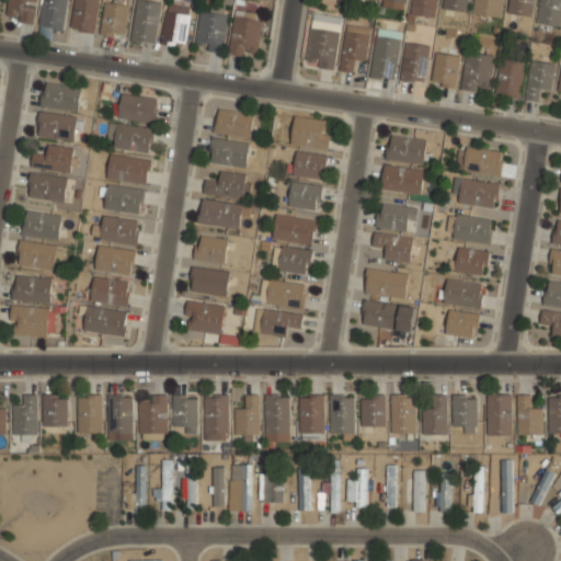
[(37,0),(8,0),(6,20),(34,23),(37,0)]
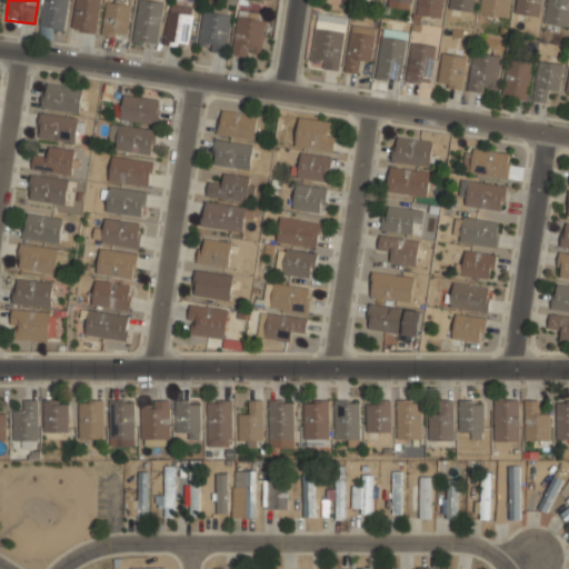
[(43,0),(38,37),(50,39),(51,29),(65,30),(69,0),(43,0)]
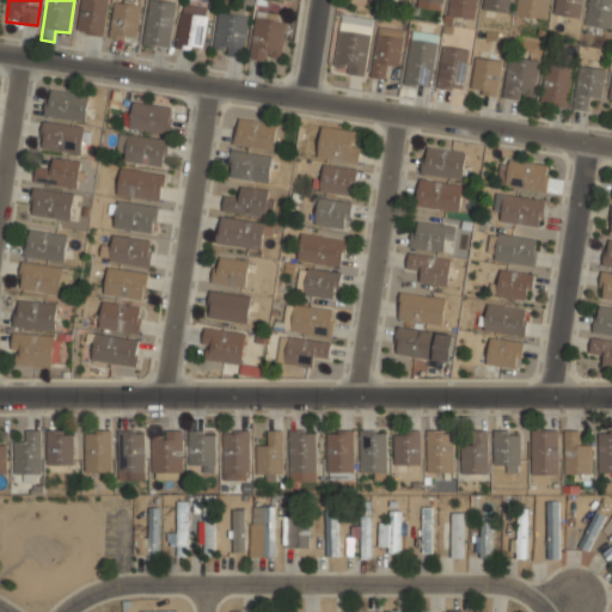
[(103,35),(106,0),(81,0),(78,32),(103,35)]
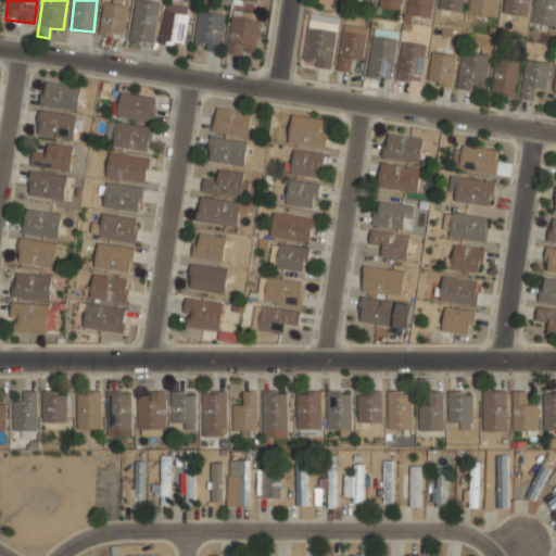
[(126,0),(113,0),(113,3),(103,2),(100,36),(124,38),(126,0)]
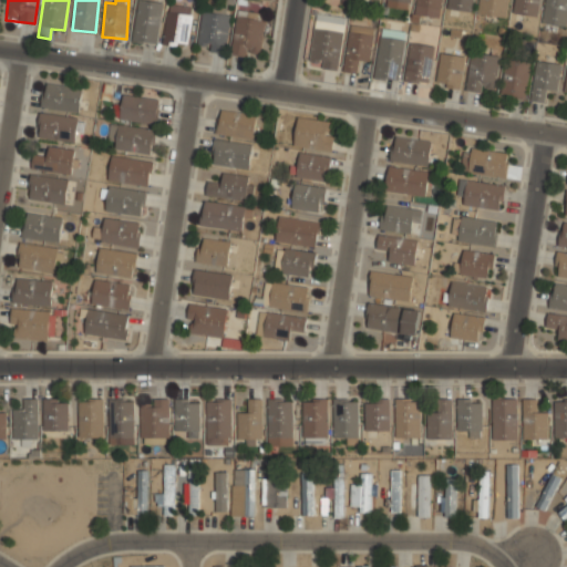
[(385,0),(384,7),(409,10),(410,0),(385,0)]
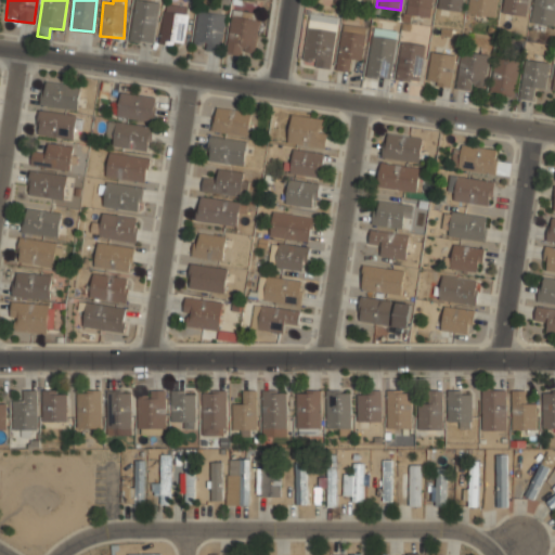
[(431,0),(407,0),(405,13),(429,16),(431,0)]
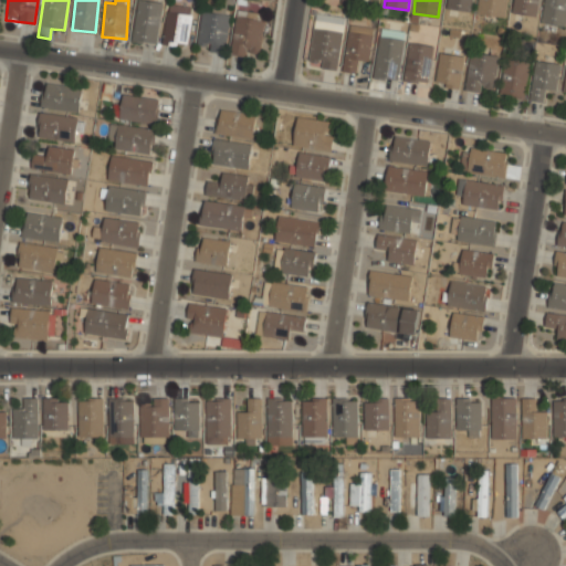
[(471,12),(472,0),(448,0),(447,8),(471,12)]
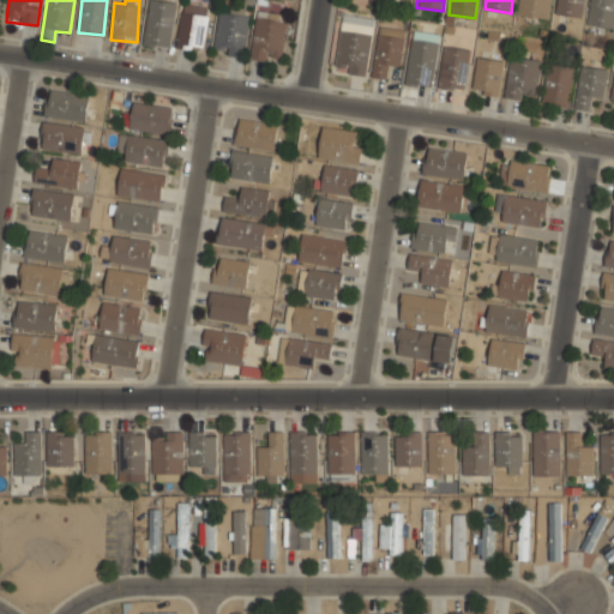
[(518,0),(517,14),(548,18),(549,0),(518,0)]
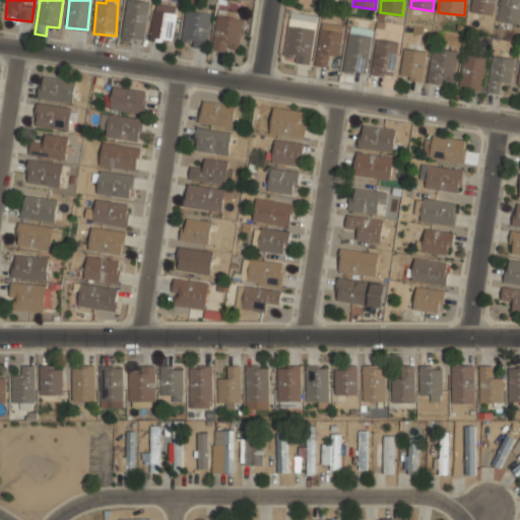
[(494,15),(495,0),(471,0),(470,12),(494,15)]
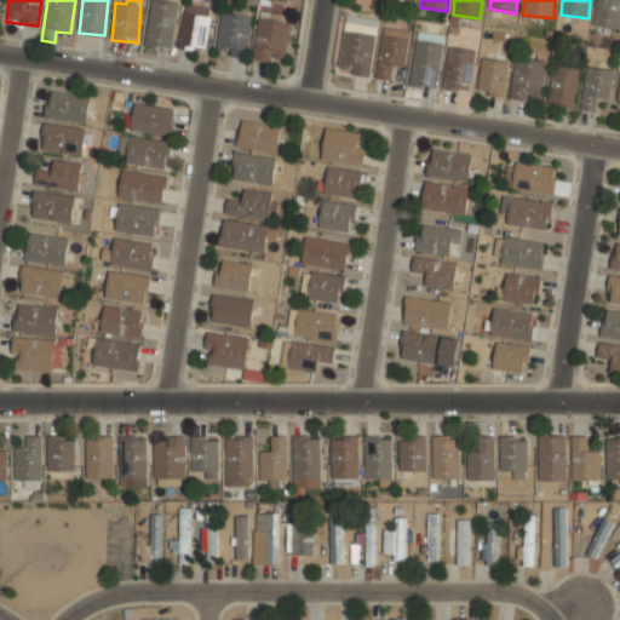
[(619,28),(619,0),(596,0),(593,26),(619,28)]
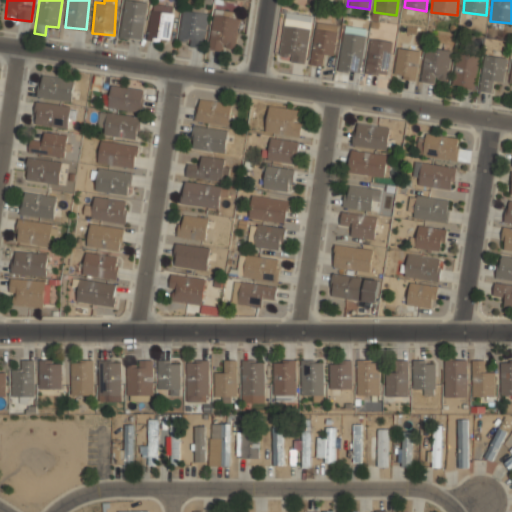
[(142,40),(146,3),(124,1),(120,38),(142,40)]
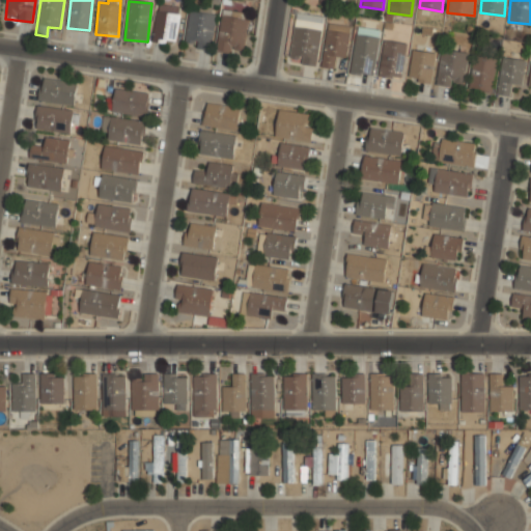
[(154,43),(176,45),(179,7),(157,5),(154,43)]
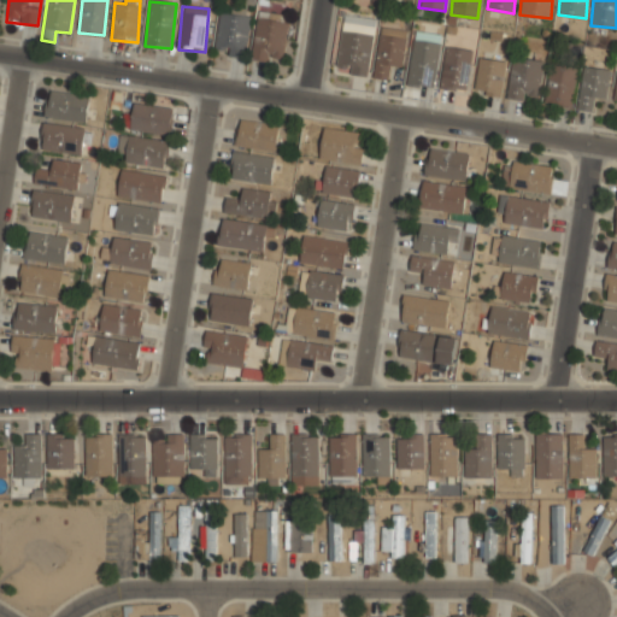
[(245,58),(251,17),(221,13),(215,54),(245,58)]
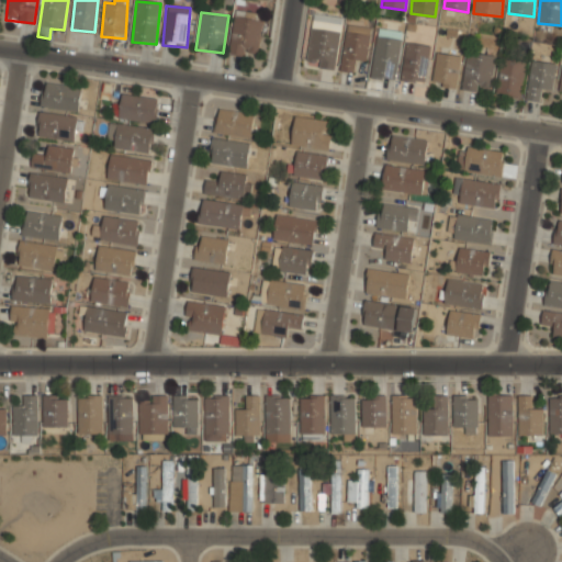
[(305,65),(336,69),(344,17),(313,12),(305,65)]
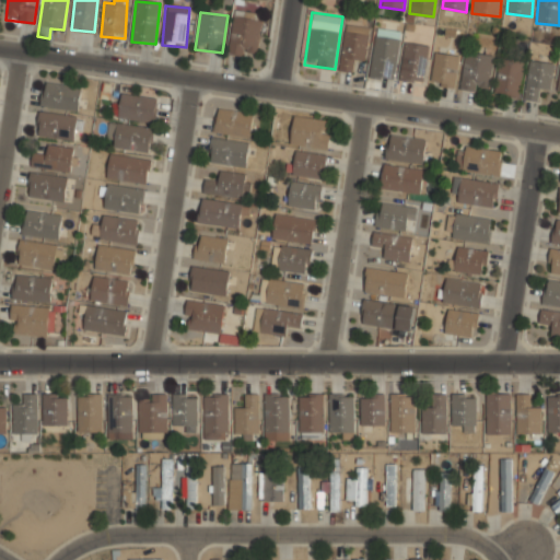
[(261,21),(233,18),(229,54),(258,57),(261,21)]
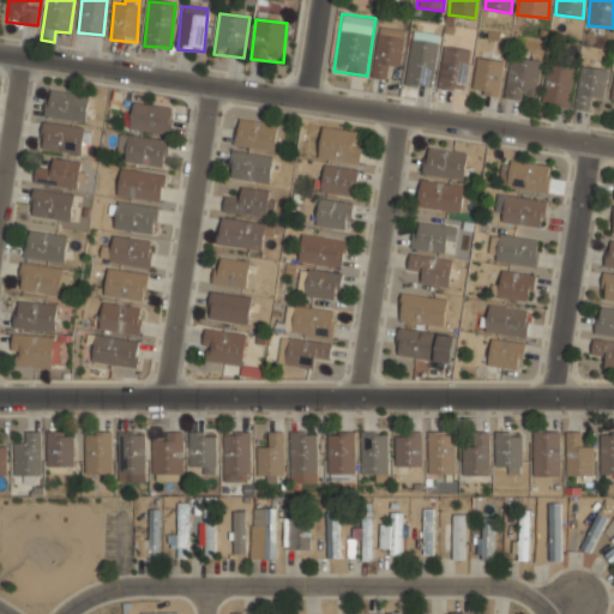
[(404,30),(378,26),(372,77),(385,78),(386,67),(401,68),(404,30)]
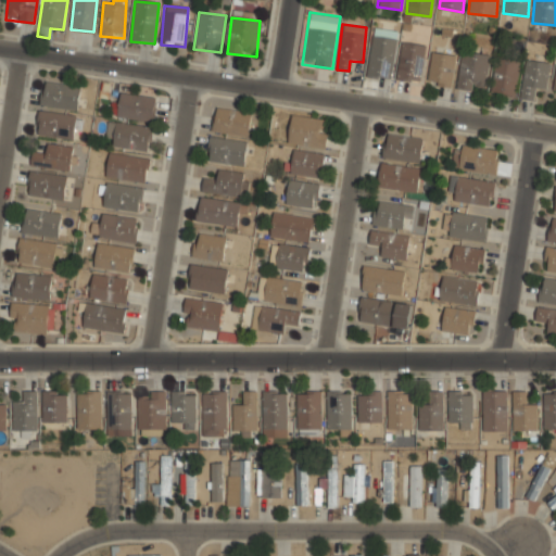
[(367,76),(392,78),(397,29),(373,27),(367,76)]
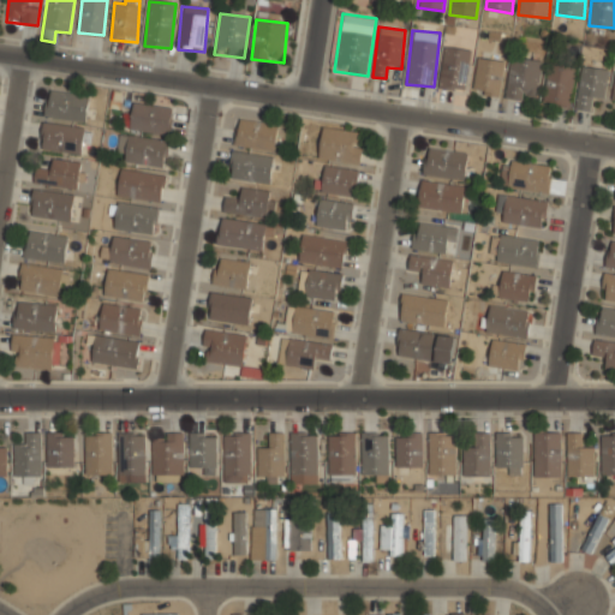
[(472,49),(446,45),(437,87),(464,91),(472,49)]
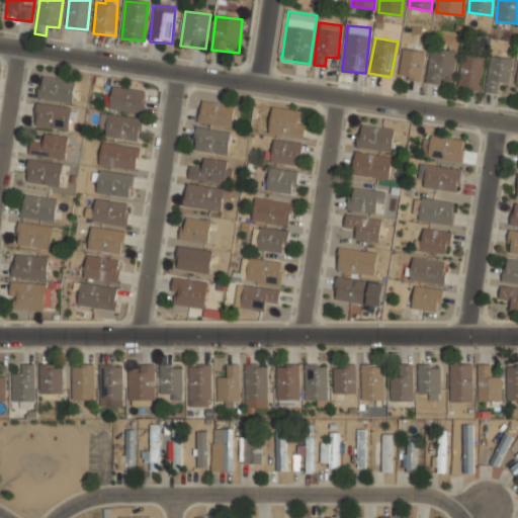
[(425,51),(403,47),(398,78),(421,81),(425,51)]
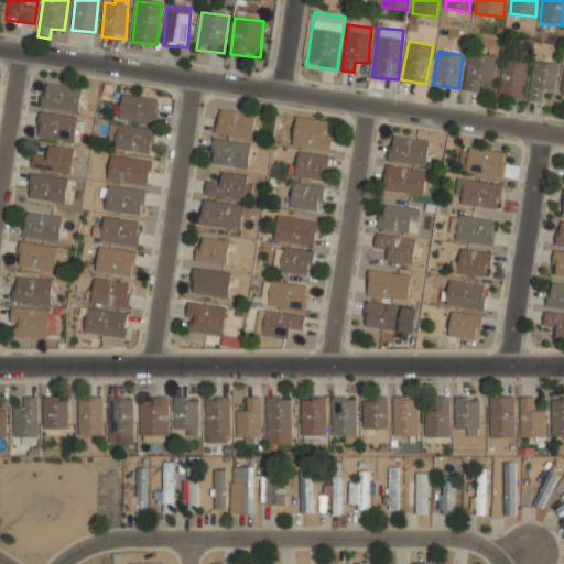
[(490,94),(498,56),(470,51),(463,88),(490,94)]
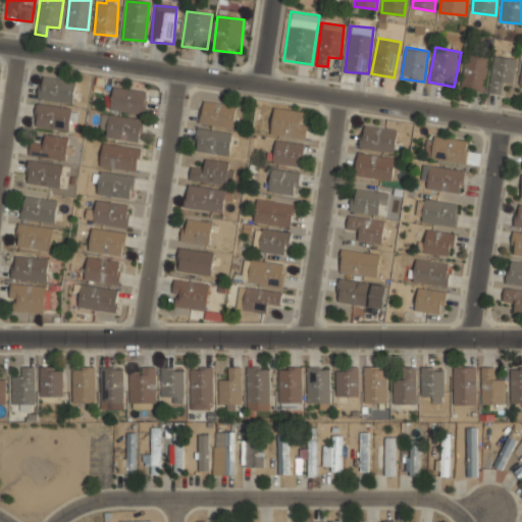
[(461,88),(483,91),(488,55),(467,52),(461,88)]
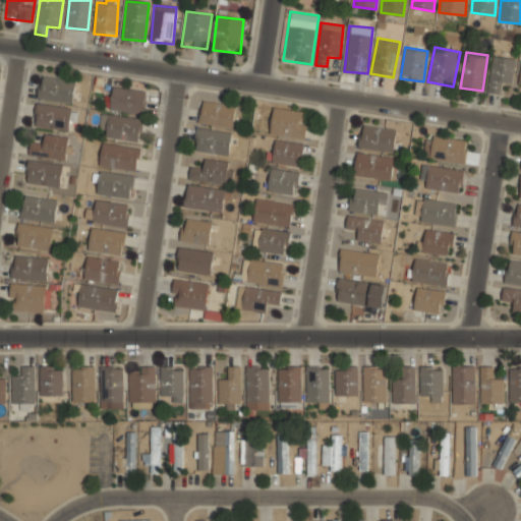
[(515,57),(493,54),(487,92),(498,93),(499,83),(512,85),(515,57)]
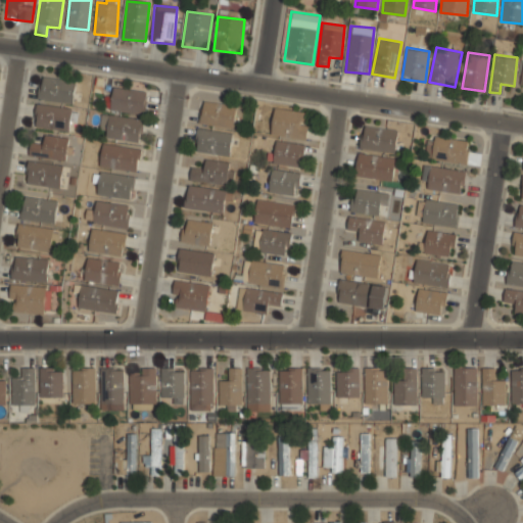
[(74,104),(77,81),(41,77),(38,99),(74,104)]
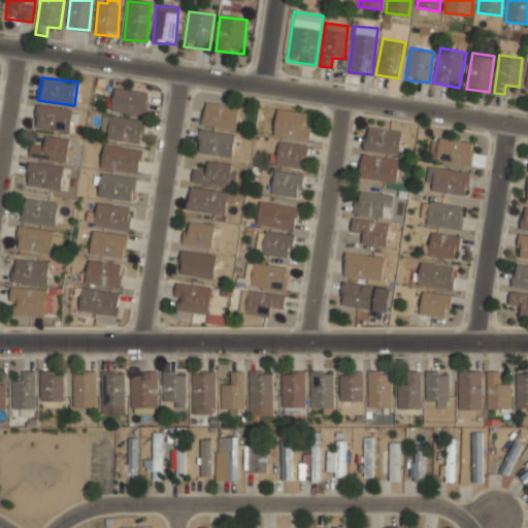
[(150,93),(111,89),(109,112),(146,116),(150,93)]
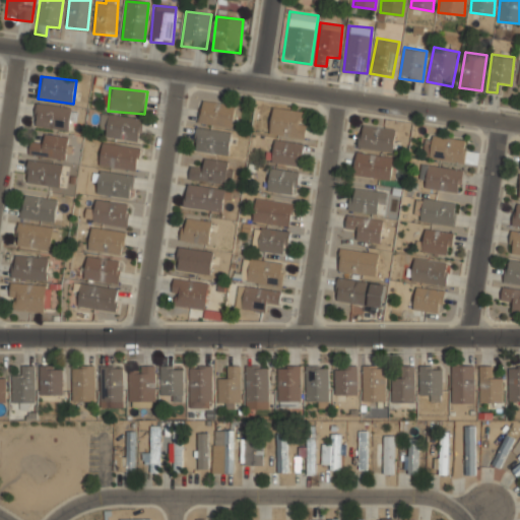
[(237,106),(202,101),(199,123),(234,128),(237,106)]
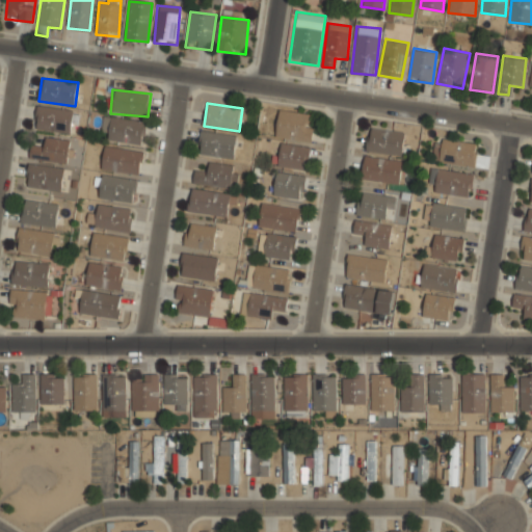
[(34,129),(73,136),(77,113),(38,106),(34,129)]
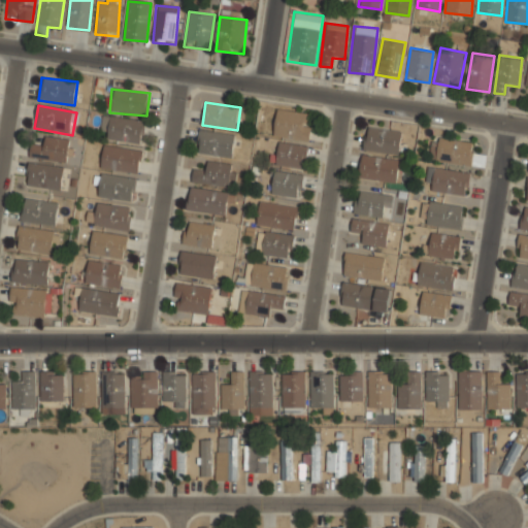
[(307,139),(310,112),(276,109),(274,136),(307,139)]
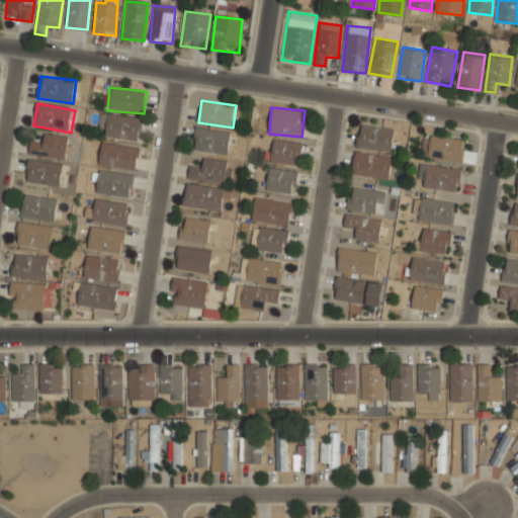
[(141,140),(142,117),(101,115),(100,139),(141,140)]
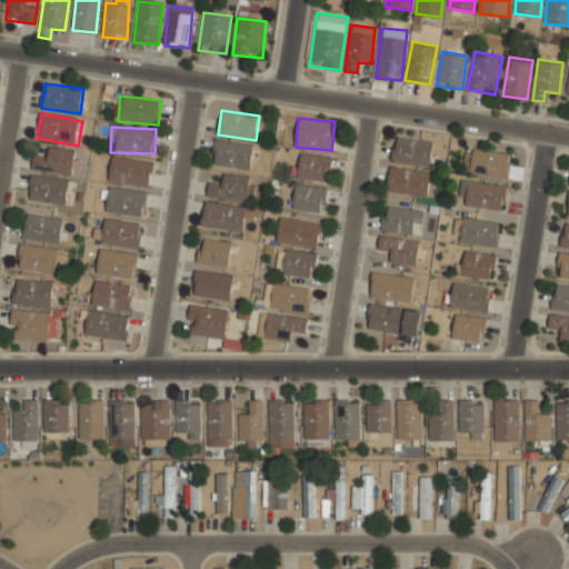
[(433,142),(397,136),(392,160),(429,167),(433,142)]
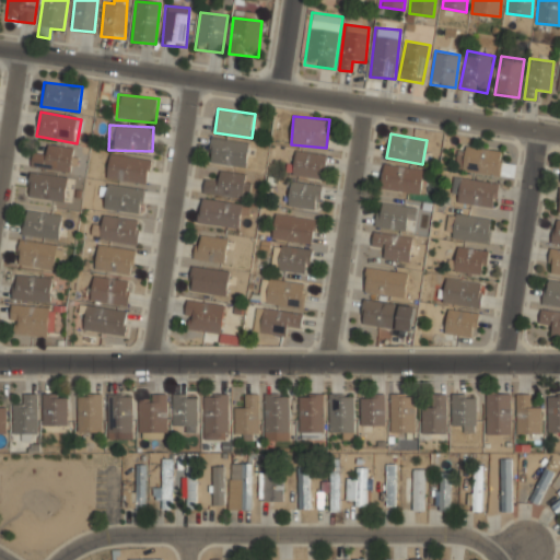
[(247,166),(251,142),(212,138),(209,162),(247,166)]
